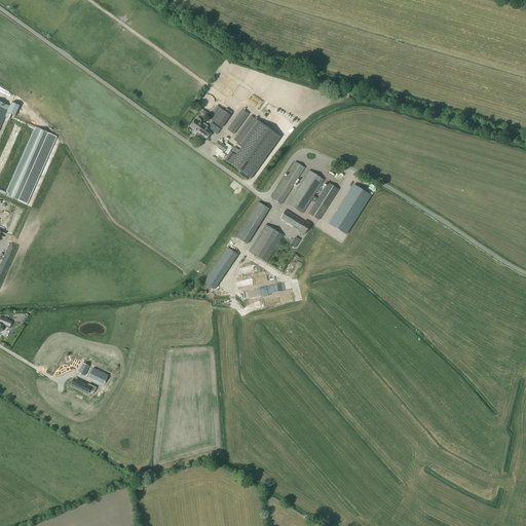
[(11,103),(9,107),(7,113),(11,115),(14,116),(20,106),(11,103)]
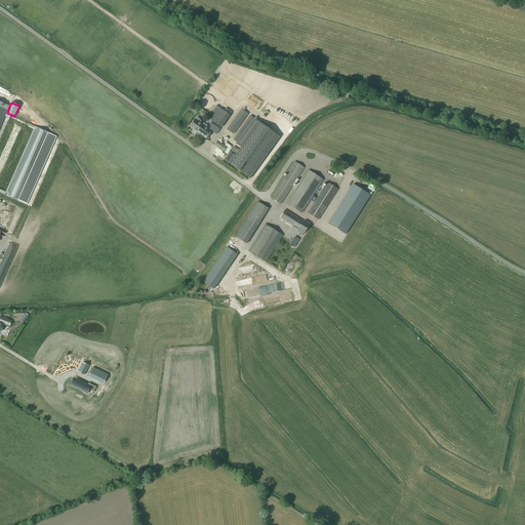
[(212,119),(219,109),(216,106),(209,116),(212,119)]
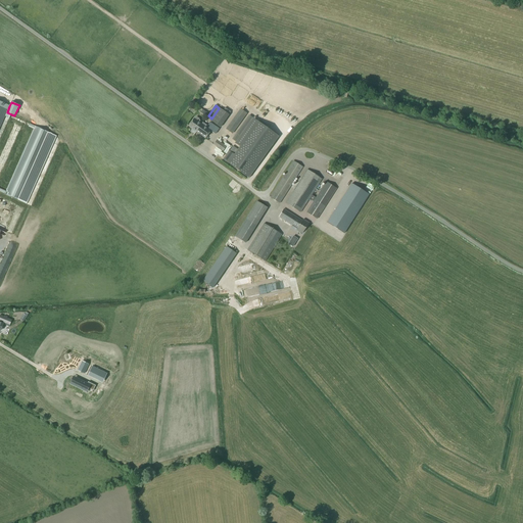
[(223,111),(219,108),(210,121),(220,128),(229,115),(223,111)]
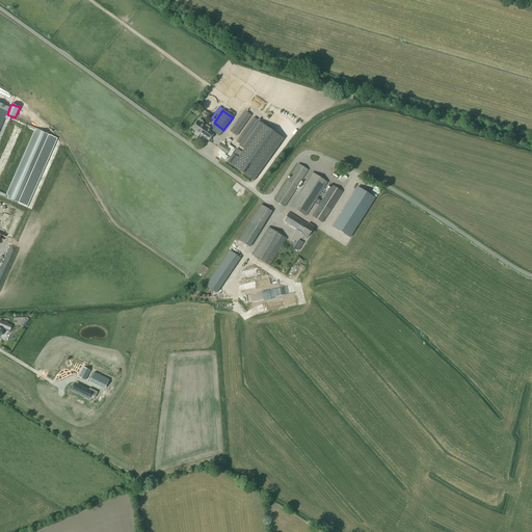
[(245,112),(240,120),(231,132),(236,136),(250,115),(245,112)]
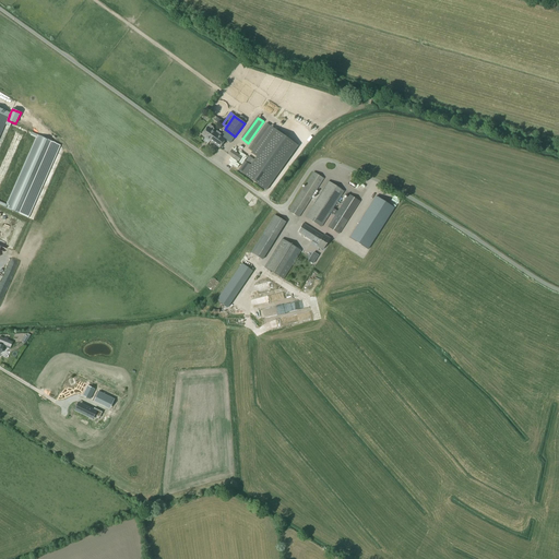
[(253,143),(257,145),(270,127),(268,125),(253,143)]
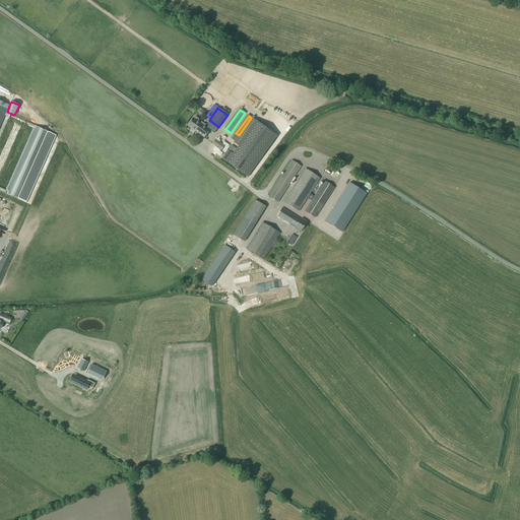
[(193,118),(187,126),(203,138),(209,130),(214,134),(218,128),(208,122),(205,127),(200,123),(201,122),(197,120),(197,121),(193,118)]
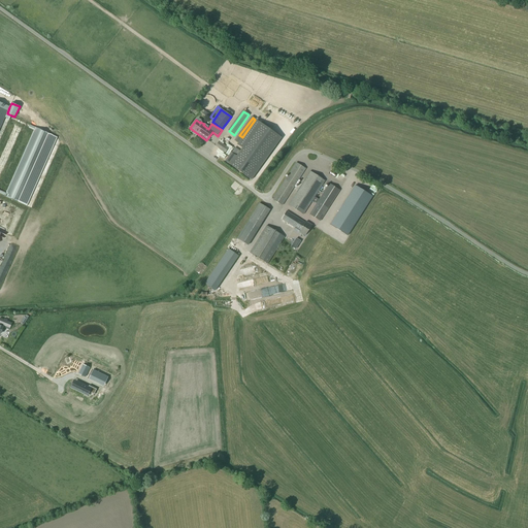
[(256,120),(253,124),(237,145),(242,149),(236,157),(231,153),(225,162),(251,180),(282,138),(256,120)]
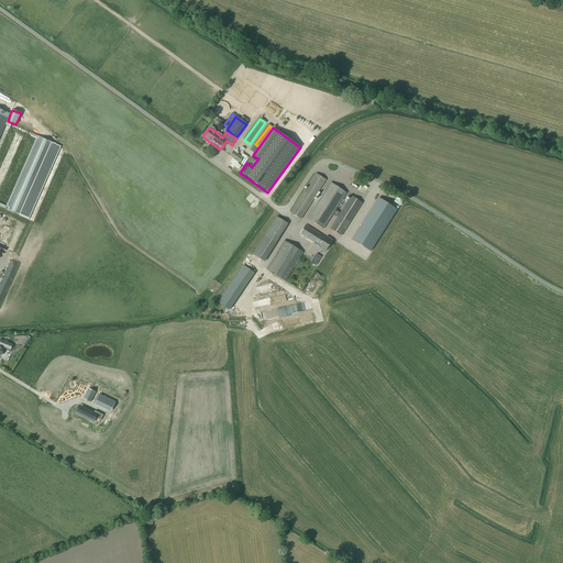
[(0,203),(0,207),(4,209),(4,210),(21,217),(54,143),(37,136),(7,207),(0,203)]
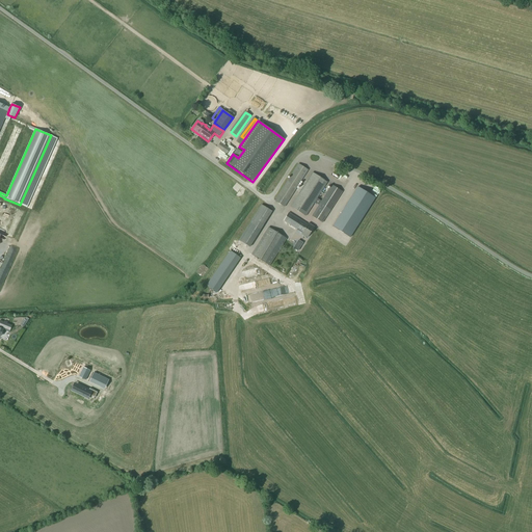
[(227,154),(230,150),(220,142),(217,148),(227,154)]
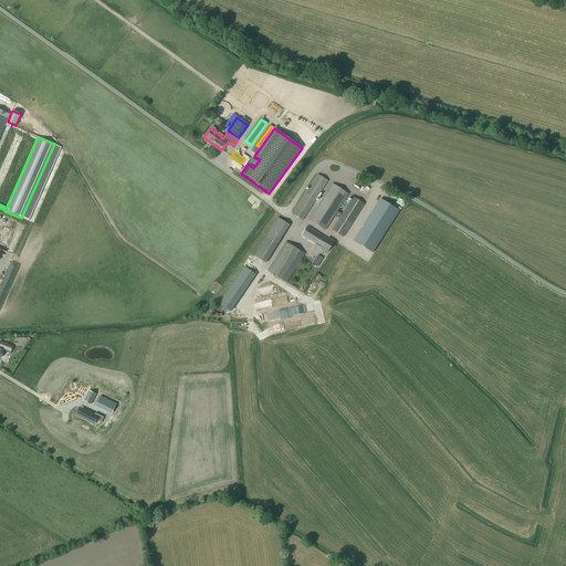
[(292,215),(296,218),(302,221),(327,181),(317,175),(292,215)]
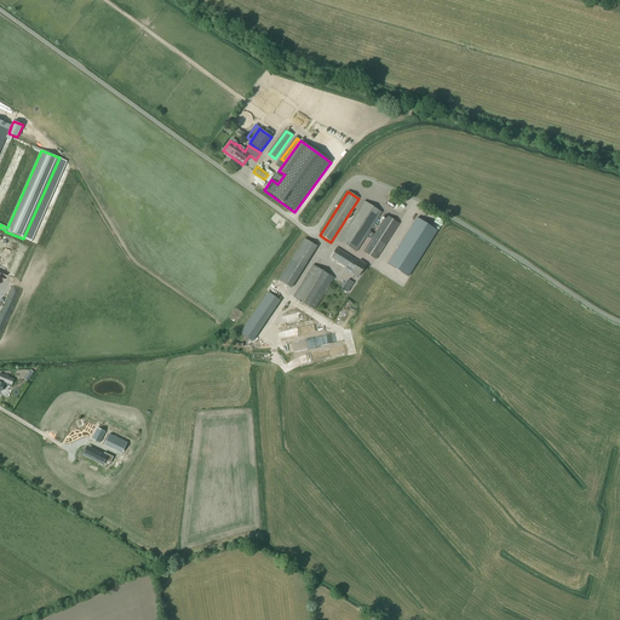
[(338,241),(356,253),(366,236),(369,233),(382,213),(363,202),(338,241)]
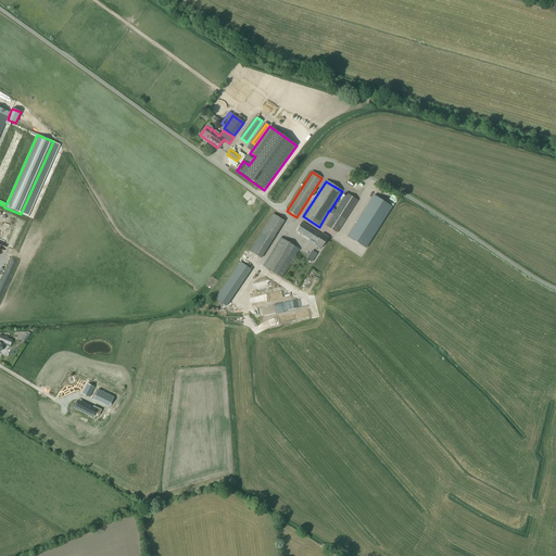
[(333,215),(326,227),(337,234),(357,201),(346,194),(336,211),(331,209),(328,212),(333,215)]
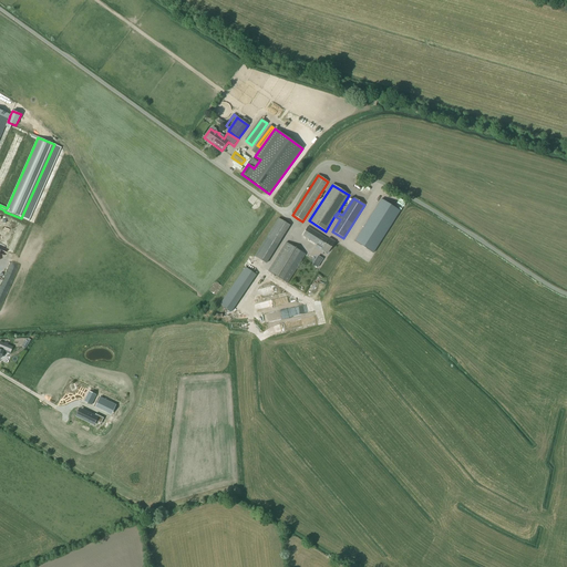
[(354,241),(373,254),(400,212),(381,199),(354,241)]
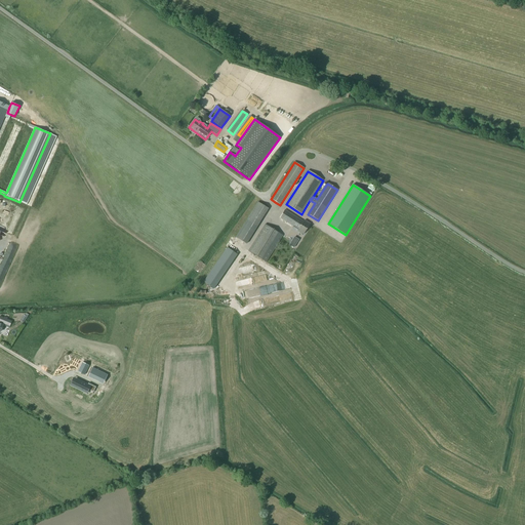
[(236,238),(246,244),(268,209),(257,203),(236,238)]
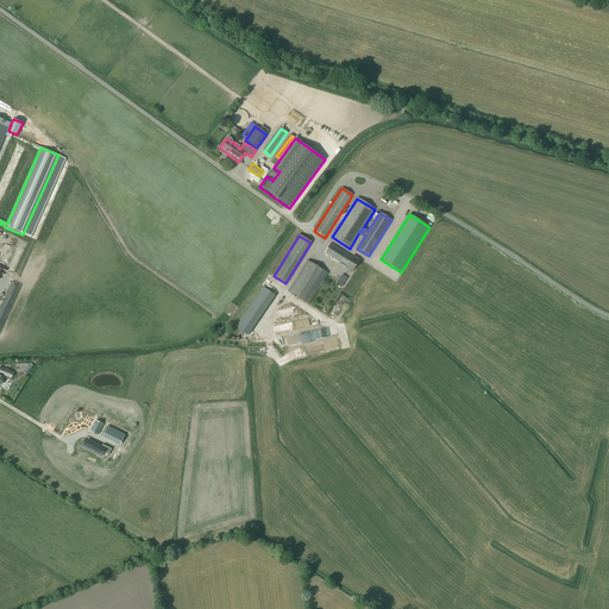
[(352,258),(331,244),(325,253),(346,267),(345,268),(352,272),(359,261),(352,256),(352,258)]
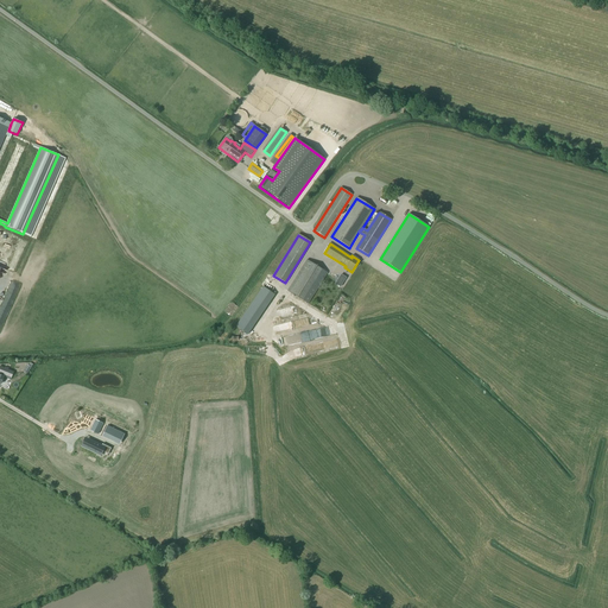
[(322,270),(306,260),(305,261),(287,291),(303,301),(309,304),(320,286),(314,283),(322,270)]
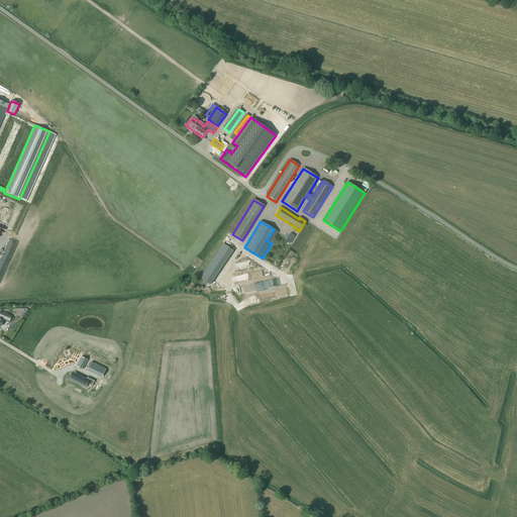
[(23,318),(28,310),(25,308),(24,311),(23,311),(20,316),(23,318)]
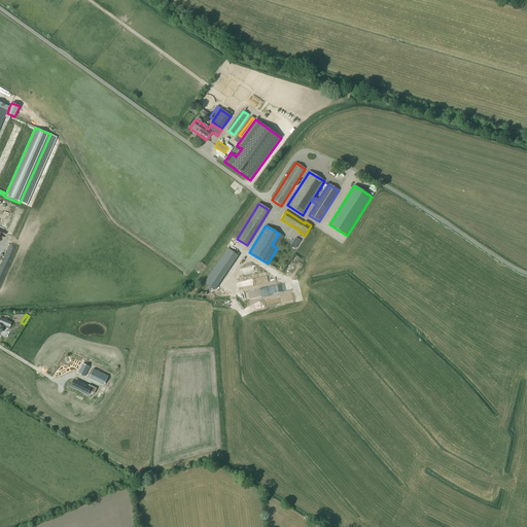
[(9,328),(11,323),(7,321),(7,319),(4,318),(4,320),(0,317),(0,332),(0,334),(3,326),(9,328)]
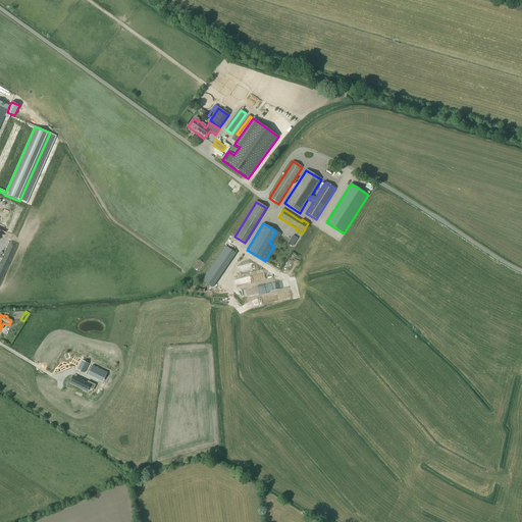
[(72,362),(74,360),(65,354),(60,360),(70,368),(73,364),(75,365),(75,364),(72,362)]
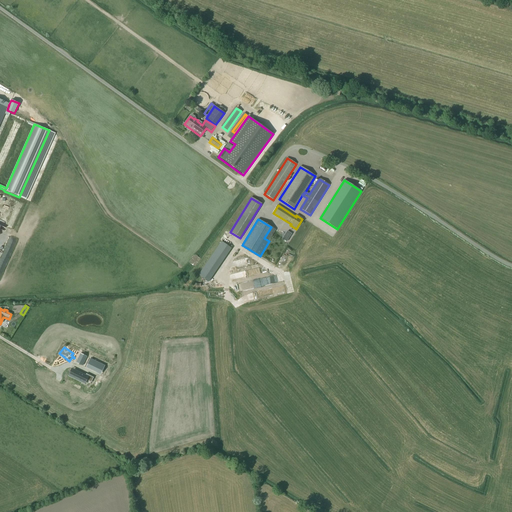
[(79,355),(76,363),(83,366),(87,357),(80,354),(79,355)]
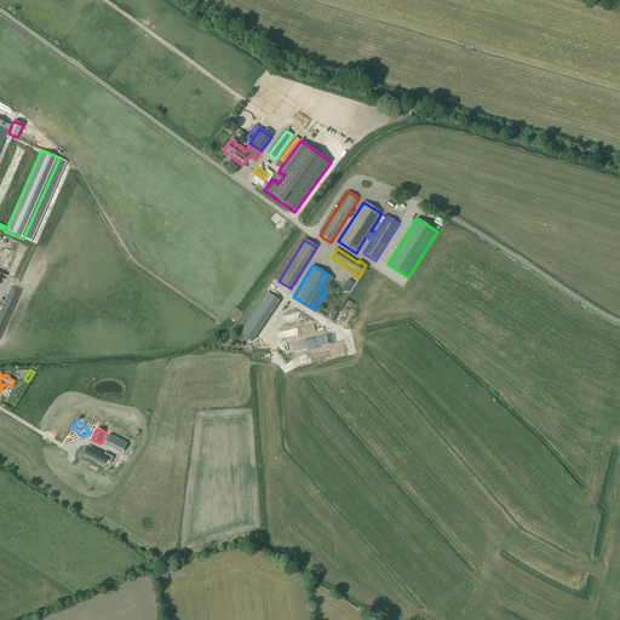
[(110,449),(115,432),(107,430),(102,447),(110,449)]
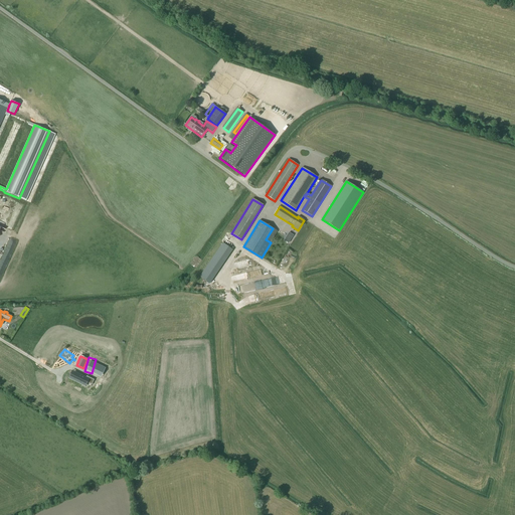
[(94,379),(89,377),(88,379),(86,378),(75,373),(74,373),(71,379),(86,385),(87,382),(92,385),(94,379)]
